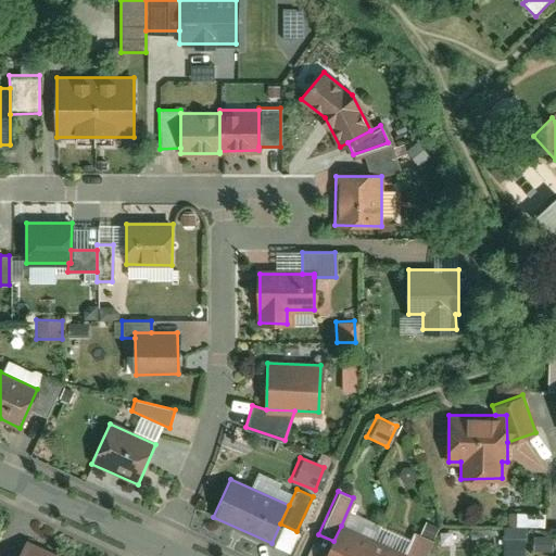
[(541,523),(540,513),(520,515),(521,526),(541,523)]
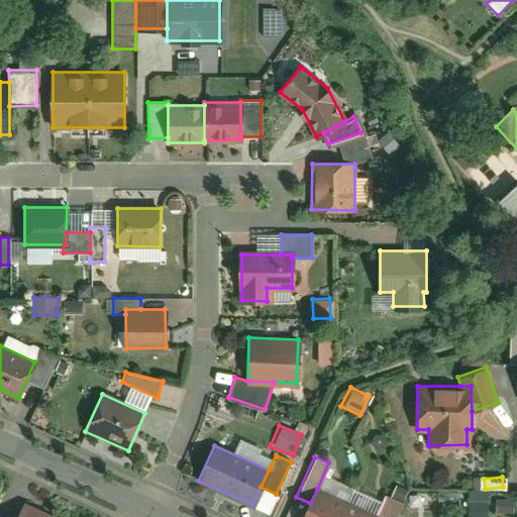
[(310,503),(304,516),(375,516),(377,514),(317,489),(310,503)]
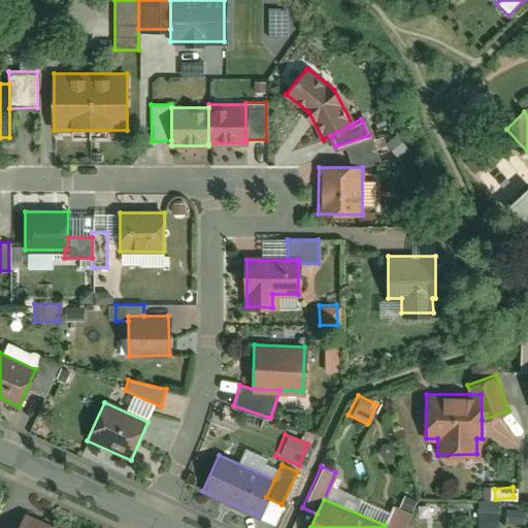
[(385,525),(383,527),(403,527),(410,514),(393,505),(385,525)]
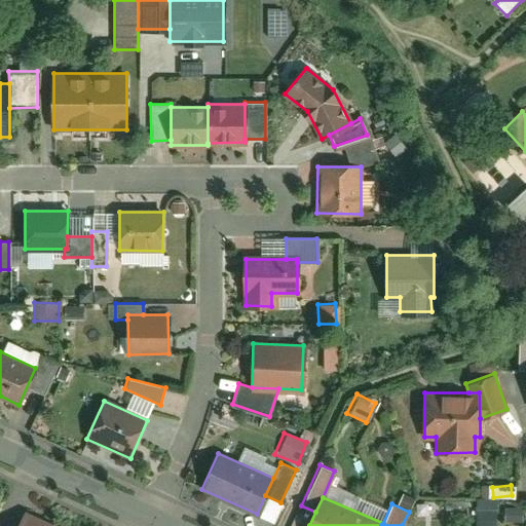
[(52,525),(23,514),(16,525),(52,525)]
